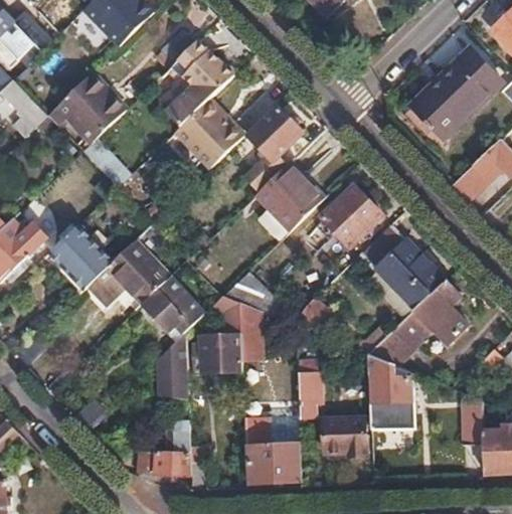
[(94,0),(81,12),(117,48),(152,14),(138,0),(94,0)]
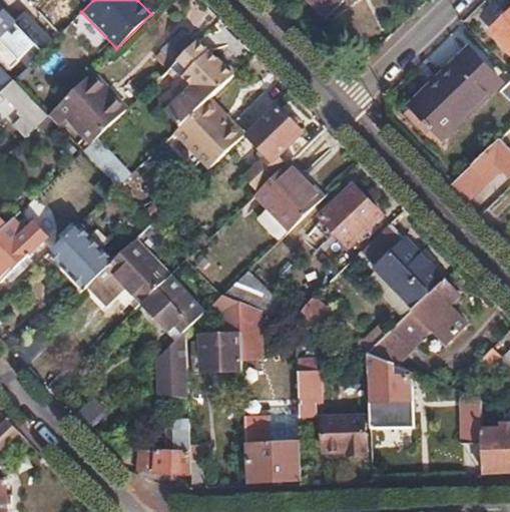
[(309,0),(325,16),(341,0),(309,0)]
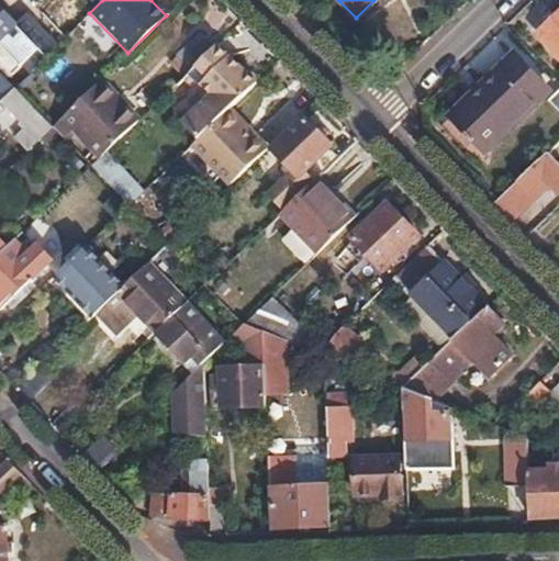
[(558,7),(535,31),(558,54),(558,7)]
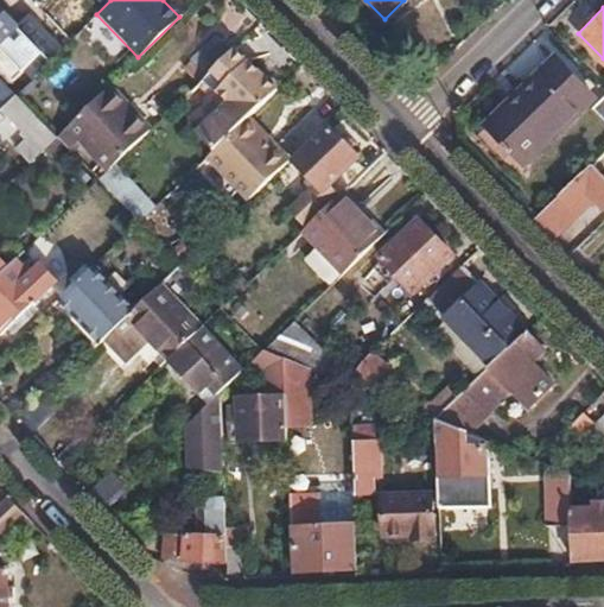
[(42,51),(4,14),(0,18),(0,68),(11,80),(21,68),(31,77),(52,56),(44,48),(42,51)]
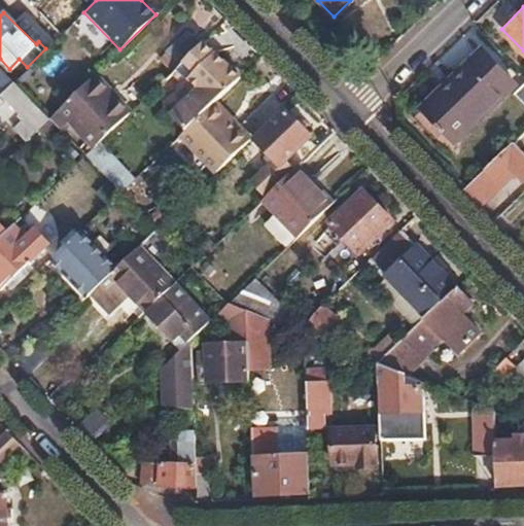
[(175,66),(200,41),(187,29),(163,54),(175,66)]
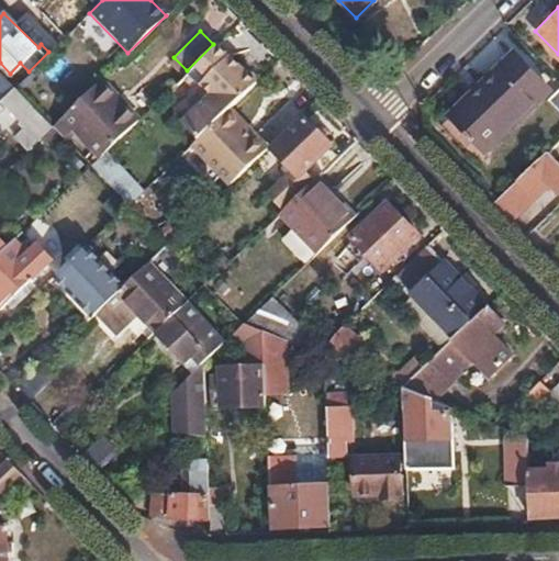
[(56,120),(99,78),(71,49),(29,90),(56,120)]
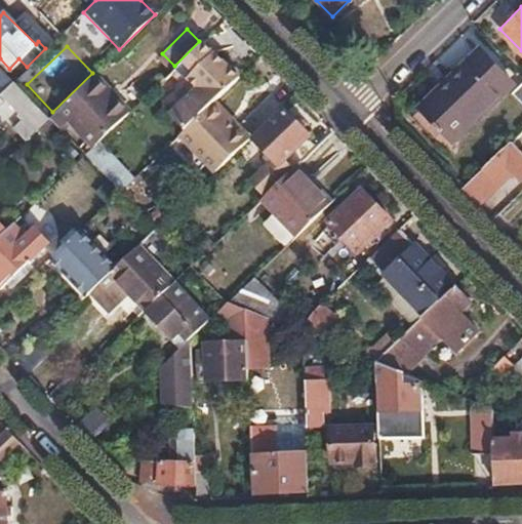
[(418,105),(451,138),(511,84),(478,48),(448,76),(444,71),(434,81),(439,86),(418,105)]
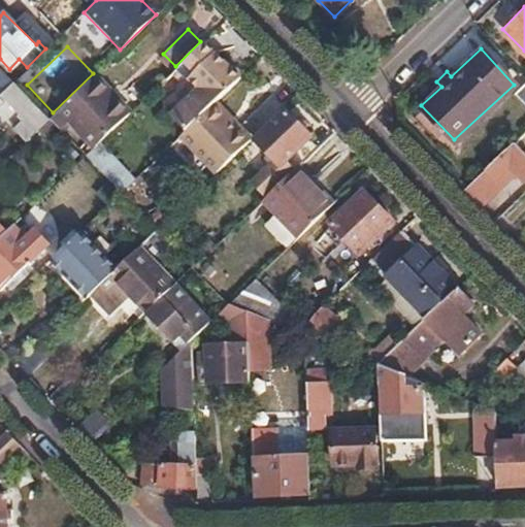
[(184,129),(211,101),(217,97),(239,75),(214,51),(186,77),(195,87),(167,113),(184,129)]
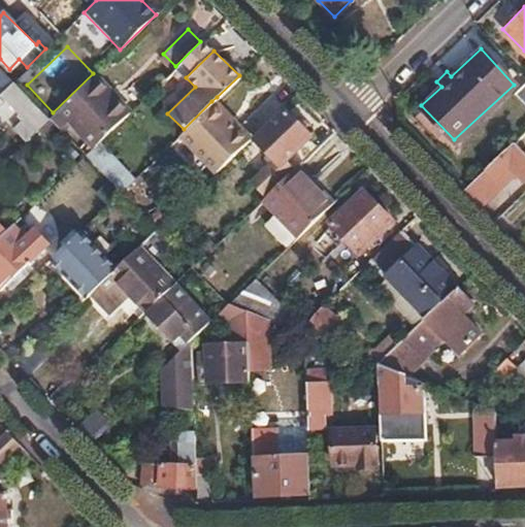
[(0,92),(12,80),(5,73),(0,67),(0,92)]
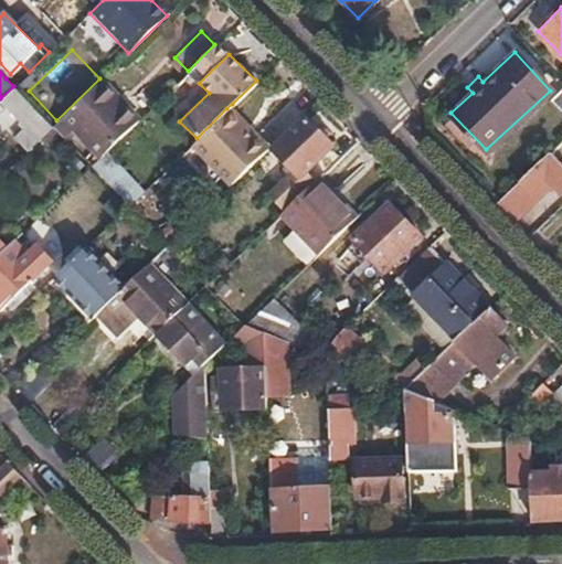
[(138,119),(99,80),(60,117),(64,123),(94,152),(91,157),(95,160),(96,159),(138,119)]
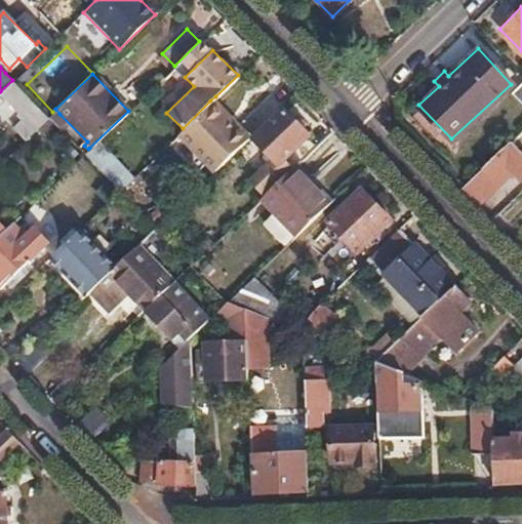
[(521,78),(511,90),(521,102),(521,78)]
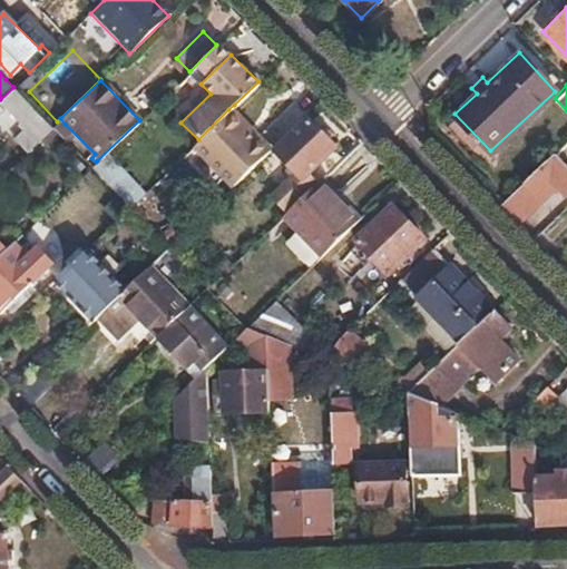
[(0,117),(22,96),(13,87),(0,99),(0,117)]
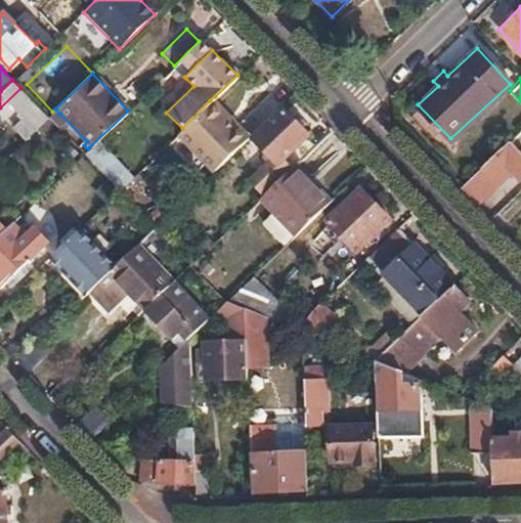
[(48,116),(28,95),(14,109),(34,130),(48,116)]
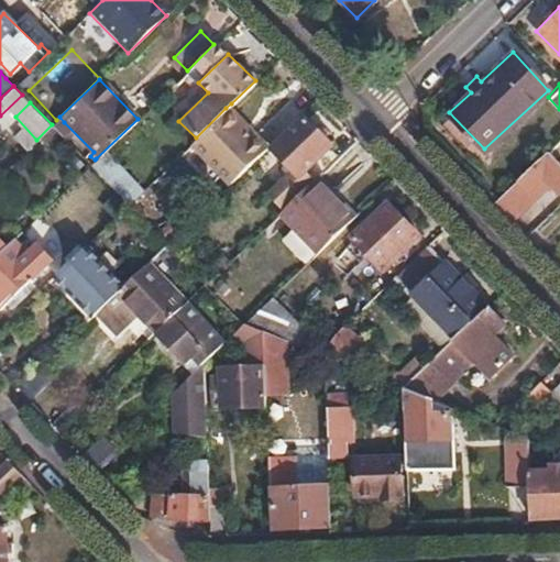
[(255,129),(231,103),(226,108),(251,134),(255,129)]
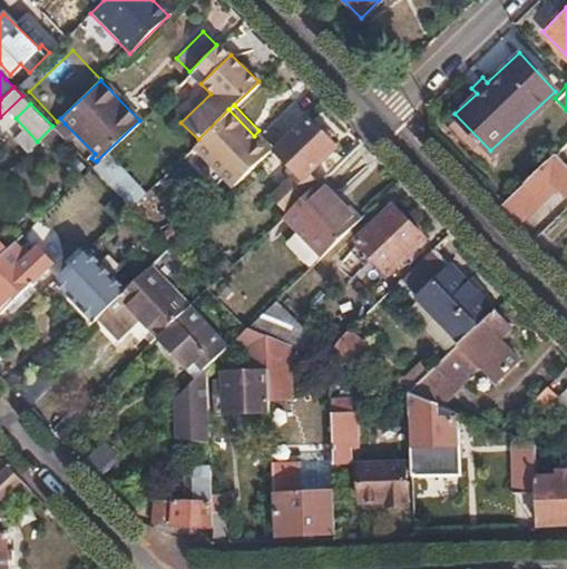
[(233,184),(273,145),(258,130),(254,136),(228,109),(198,139),(194,144),(233,184)]
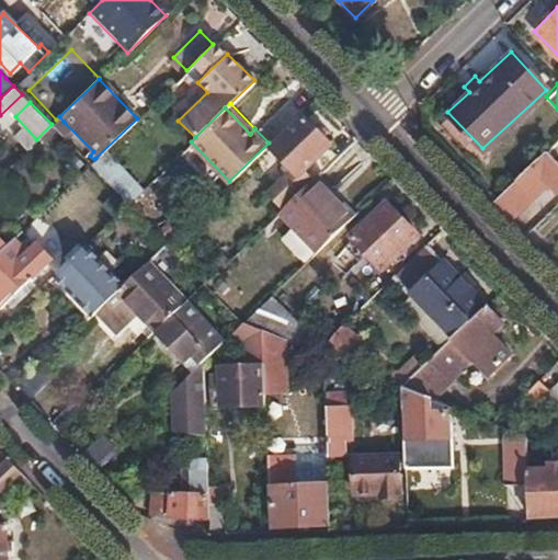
[(330,144),(303,114),(269,148),(297,176),(330,144)]
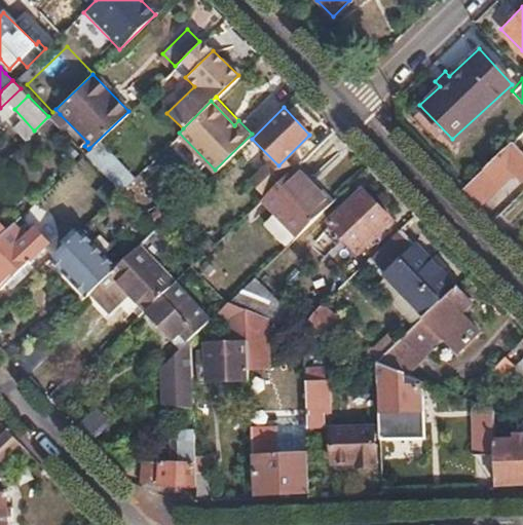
[(52,121),(60,114),(55,109),(48,116),(52,121)]
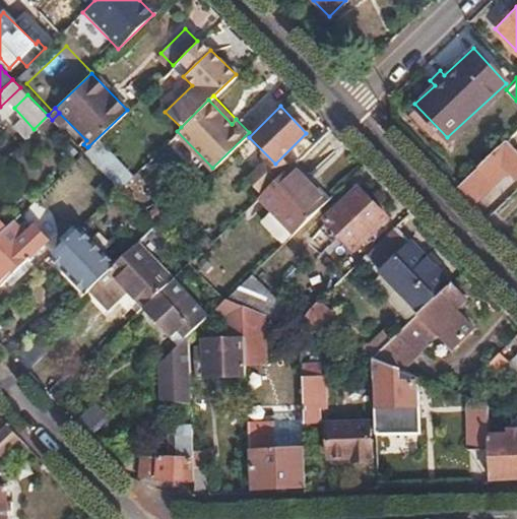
[(516,126),(505,138),(502,140),(516,155),(516,126)]
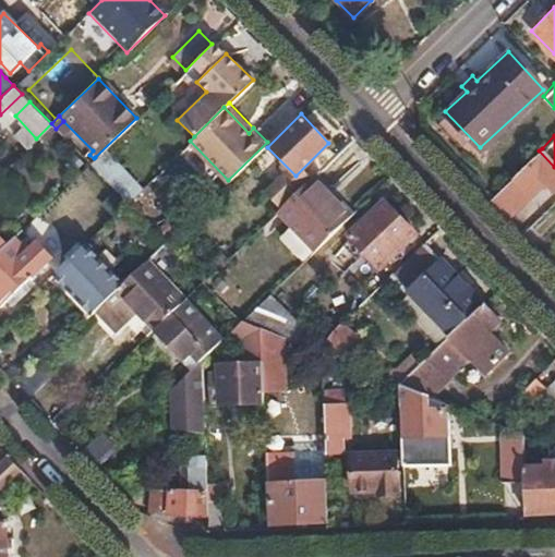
[(106,169),(95,157),(94,158),(88,162),(100,174),(106,169)]
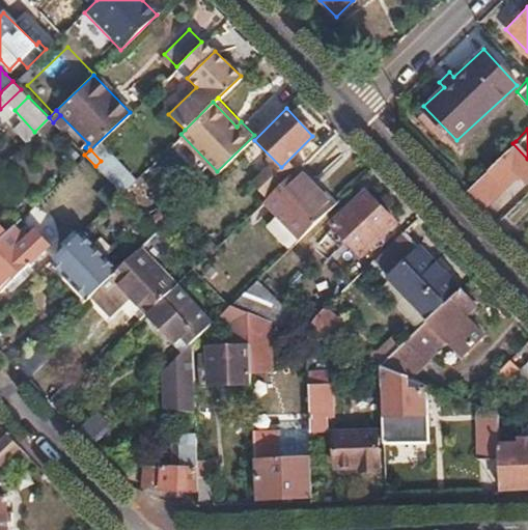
[(517,171),(501,155),(465,190),(481,206),(517,171)]
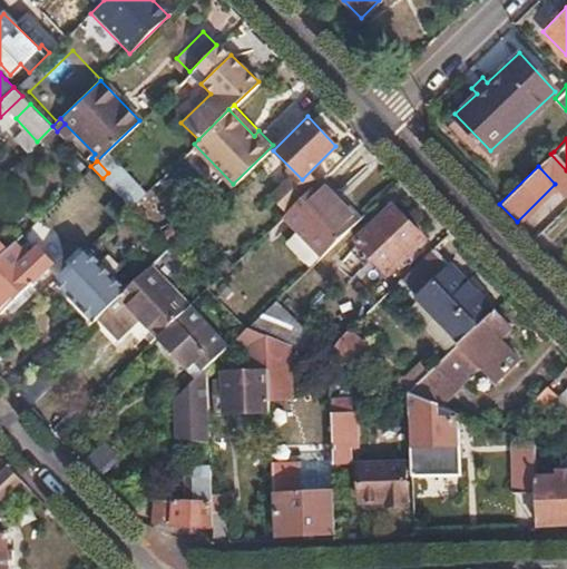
[(133,188),(111,168),(108,173),(103,178),(123,198),(128,193),(133,188)]
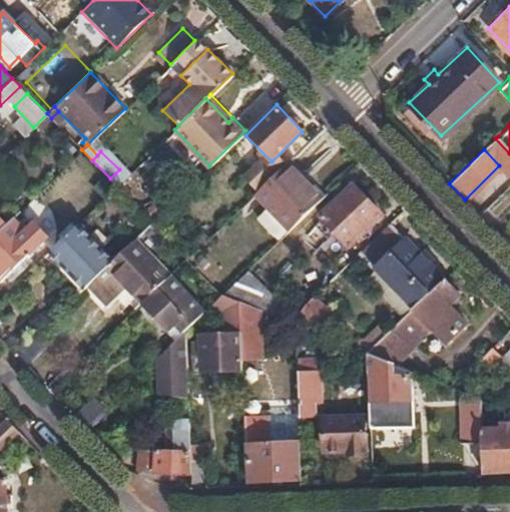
[(262,155),(242,176),(256,188),(275,168),(262,155)]
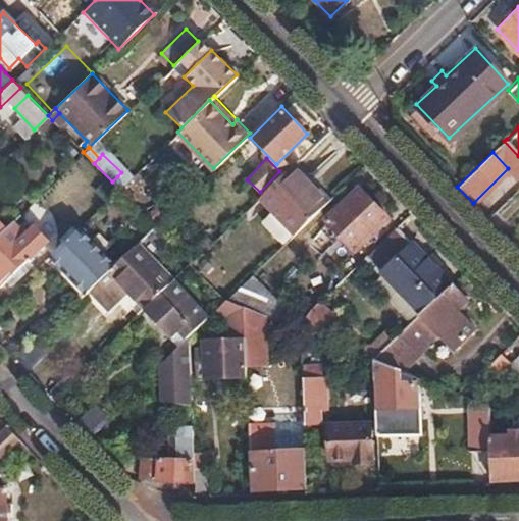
[(328,198),(294,161),(275,179),(261,194),(297,228),(312,214),(328,198)]
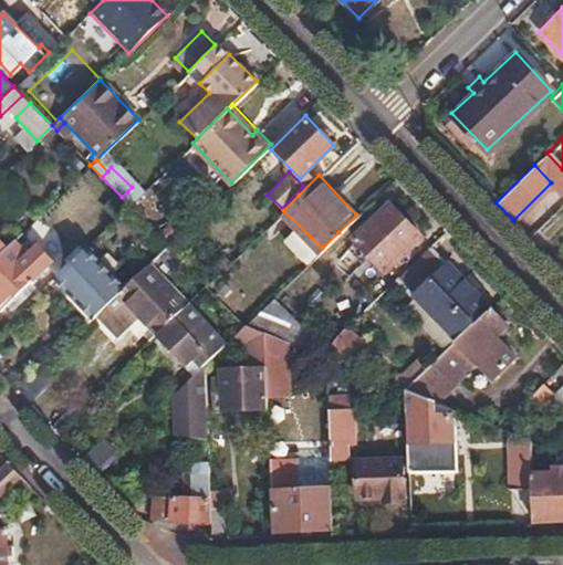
[(134,199),(127,191),(122,197),(128,205),(134,199)]
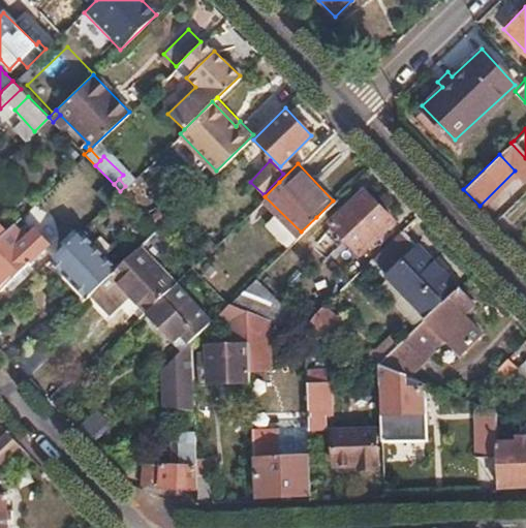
[(112,199),(120,191),(114,184),(105,192),(112,199)]
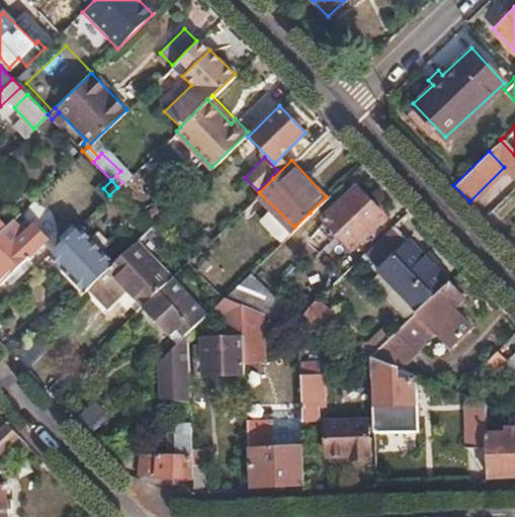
[(341,238),(351,248),(383,216),(355,187),(323,221),(332,230),(329,232),(338,241),(341,238)]
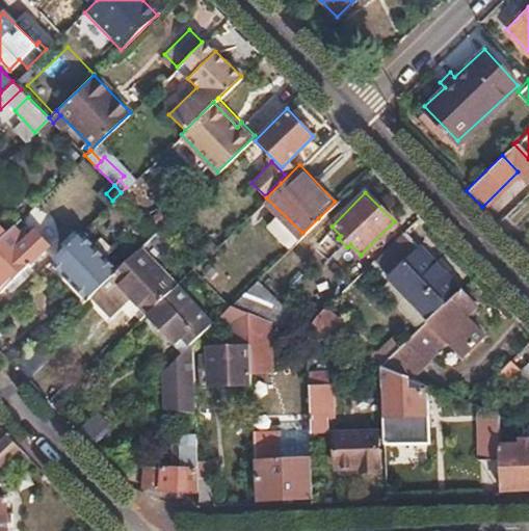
[(112,201),(106,193),(100,200),(106,206),(112,201)]
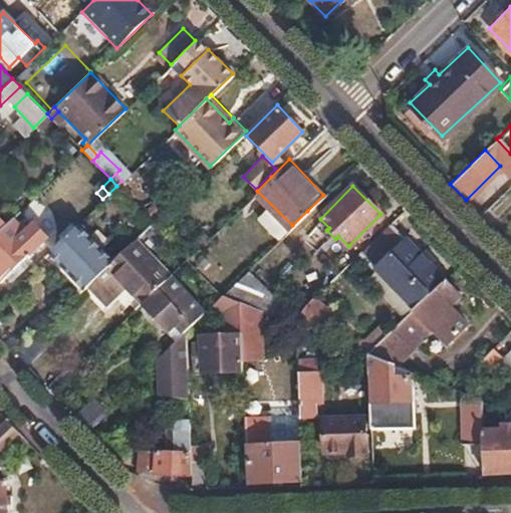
[(162,232),(173,221),(163,212),(153,222),(162,232)]
